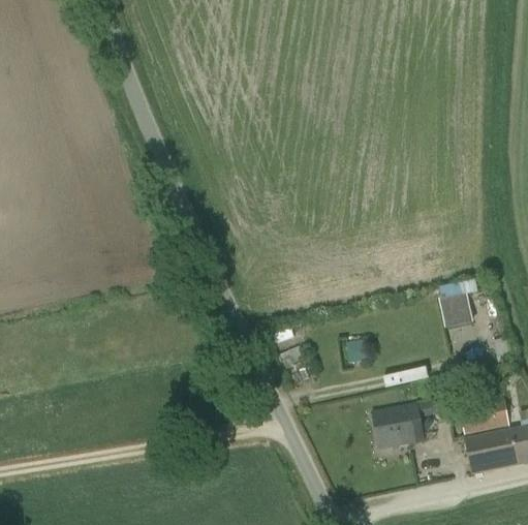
[(467,290),(439,296),(445,327),(473,321),(467,290)]
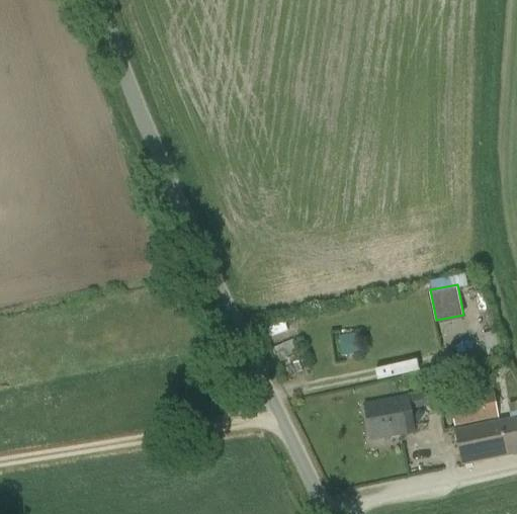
[(342,353),(364,350),(361,330),(339,333),(342,353)]
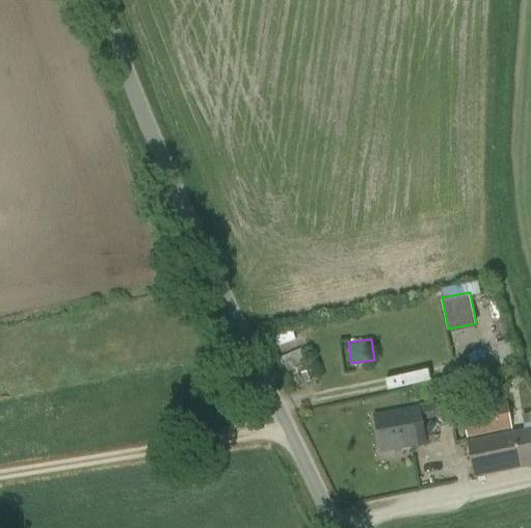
[(519,385),(525,373),(512,366),(506,377),(519,385)]
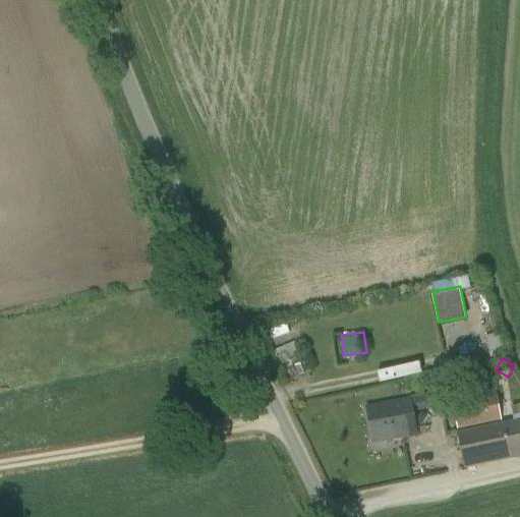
[(445,388),(409,395),(367,404),(374,440),(417,432),(413,410),(429,407),(430,411),(449,408),(445,388)]
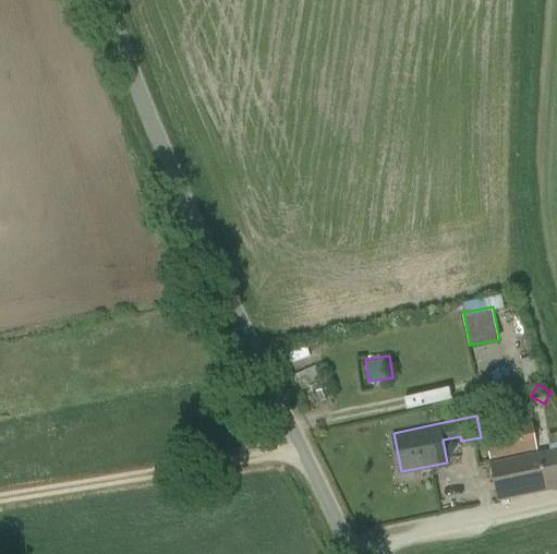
[(492,458),(539,448),(532,419),(486,428),(492,458)]
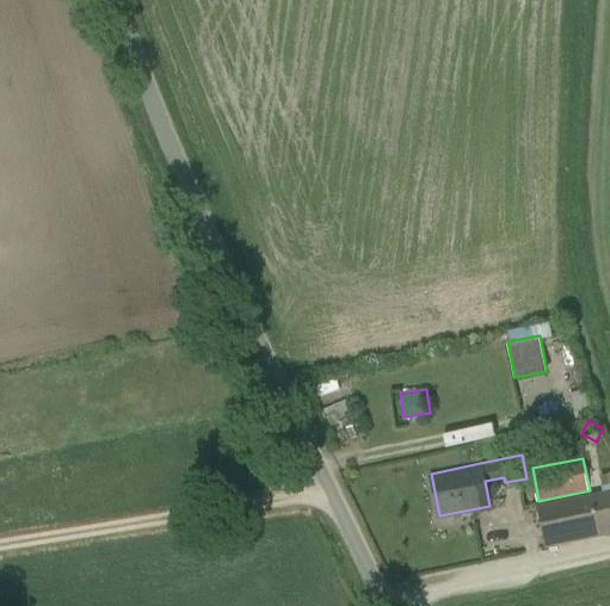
[(609,471),(609,489),(537,505),(547,548),(609,533),(609,471)]
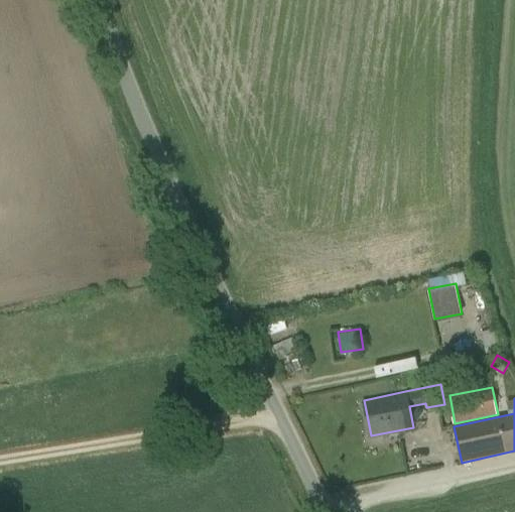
All buildings are outlined.
